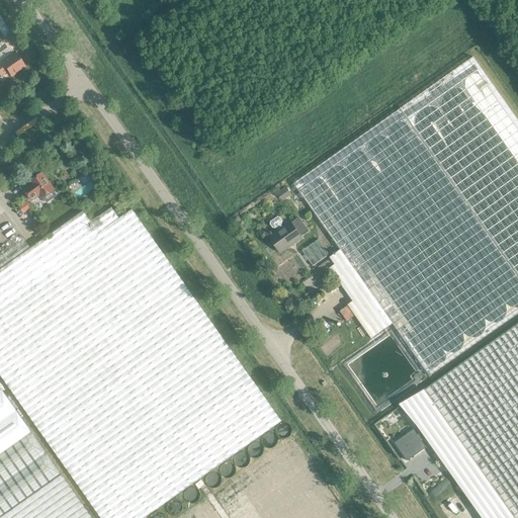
[(14,53),(0,62),(0,75),(0,76),(7,71),(11,77),(24,67),(14,53)]
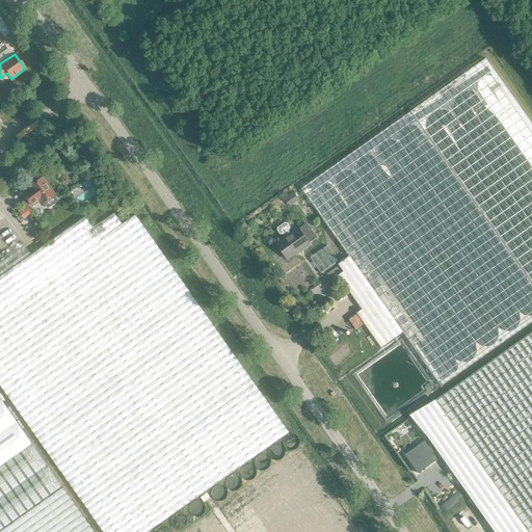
[(531,125),(485,59),(410,112),(301,189),(349,257),(339,265),(348,278),(343,282),(387,344),(402,333),(441,387),(531,322),(531,125)]
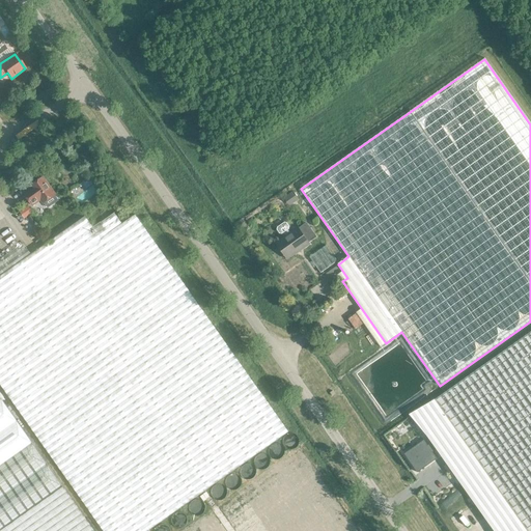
[(44,203),(55,195),(43,178),(31,187),(33,190),(31,191),(30,190),(24,194),(32,205),(40,200),(44,203)]
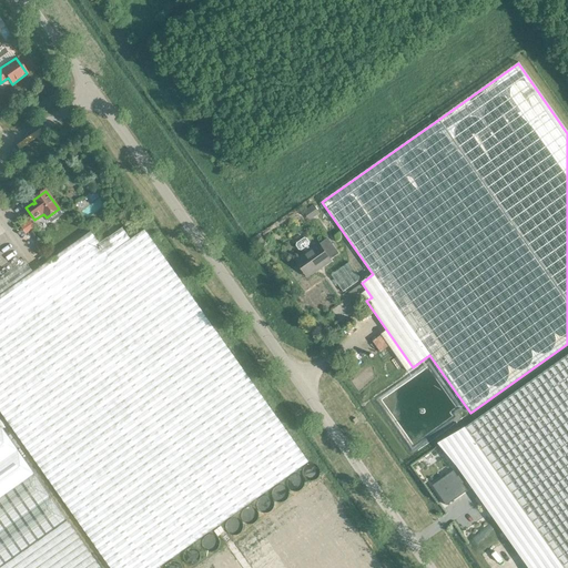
[(318,204),(308,211),(314,219),(324,212),(318,204)]
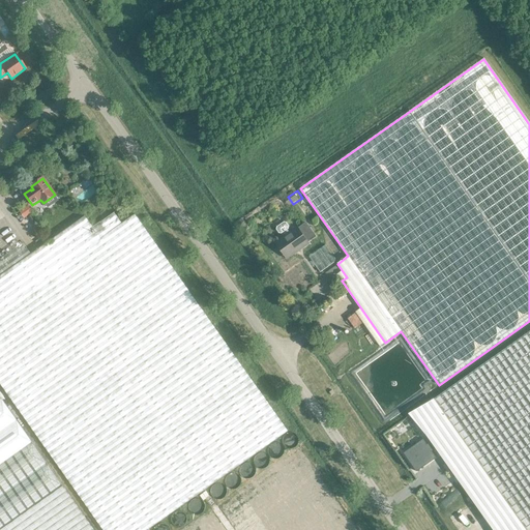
[(27,204),(19,209),(24,216),(32,211),(27,204)]
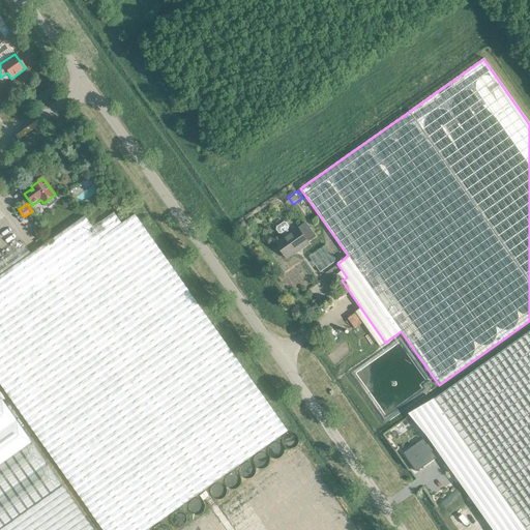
[(113,212),(92,227),(85,216),(0,275),(0,383),(87,507),(101,529),(151,529),(287,433),(256,389),(257,388),(135,214),(121,224),(113,212)]
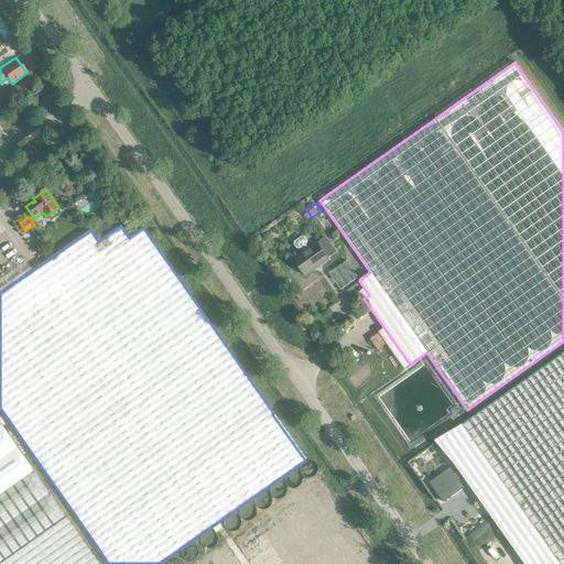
[(303,252),(295,258),(307,273),(321,264),(321,266),(329,259),(317,242),(310,248),(307,247),(307,248),(305,245),(307,243),(307,241),(305,238),(303,237),(296,242),(295,245),(297,248),(301,248),(302,247),(304,250),(303,250),(303,252)]
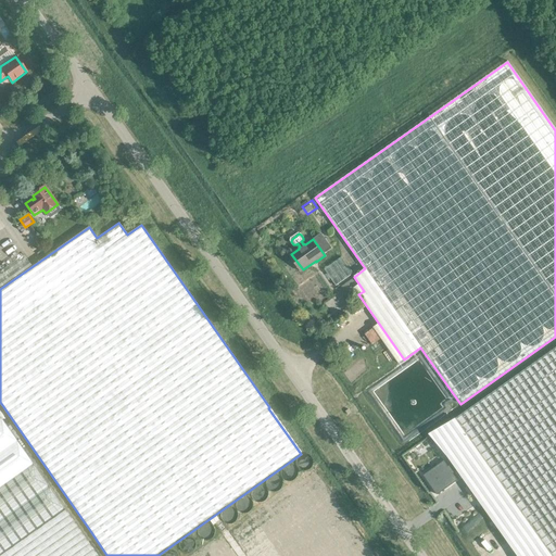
[(456,469),(517,555),(555,555),(555,346),(432,434),(451,462),(456,469)]
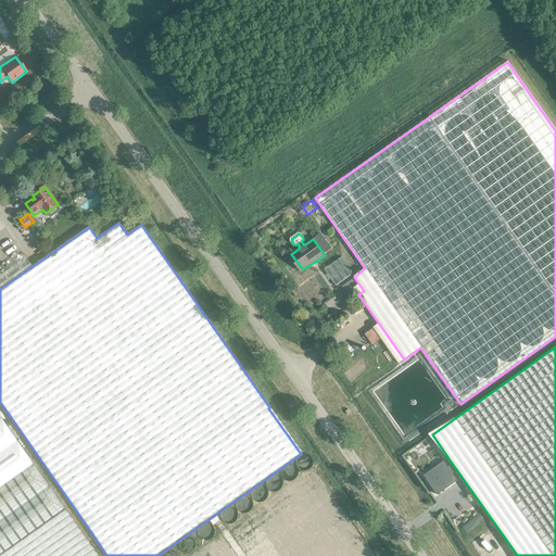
[(99,555),(2,418),(0,415),(0,555),(99,555)]
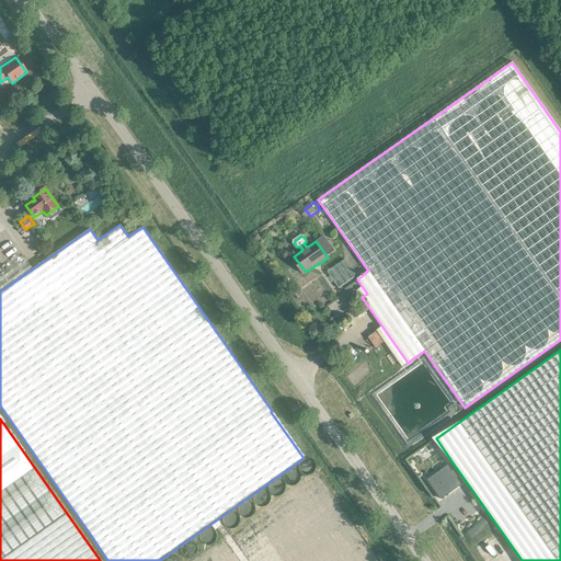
[(447,464),(426,478),(441,497),(460,483),(456,477),(460,473),(455,466),(450,469),(447,464)]
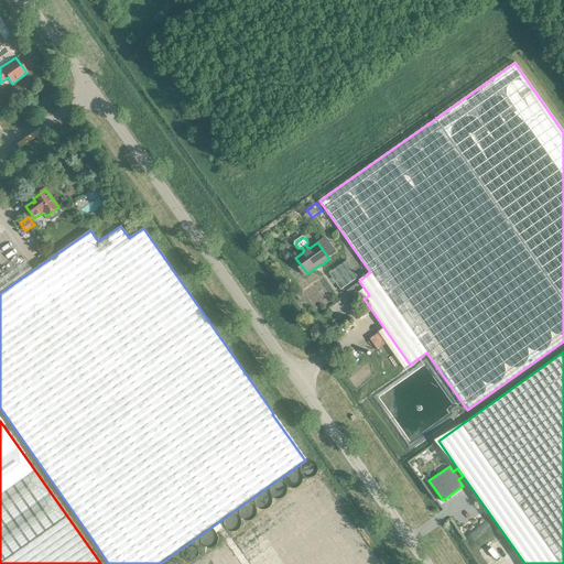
[(379,563),(318,478),(195,563),(379,563)]
